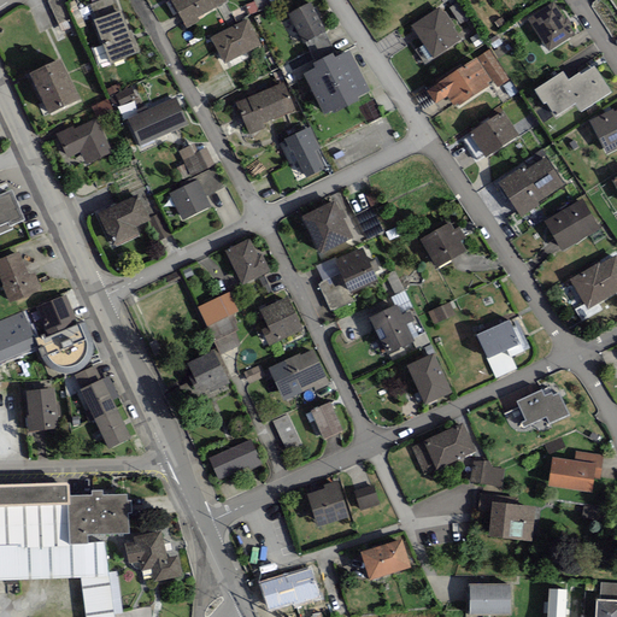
[(65,0),(50,0),(47,1),(58,25),(74,18),(65,0)]
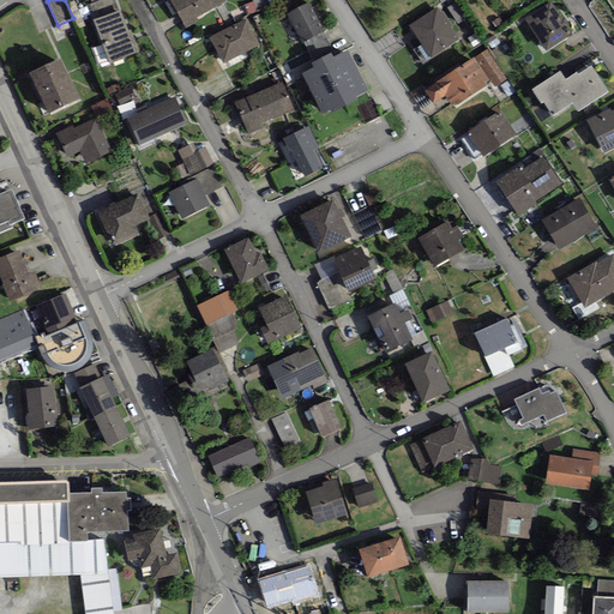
[(95,19),(119,11),(115,0),(101,0),(100,0),(92,4),(89,5),(95,19)]
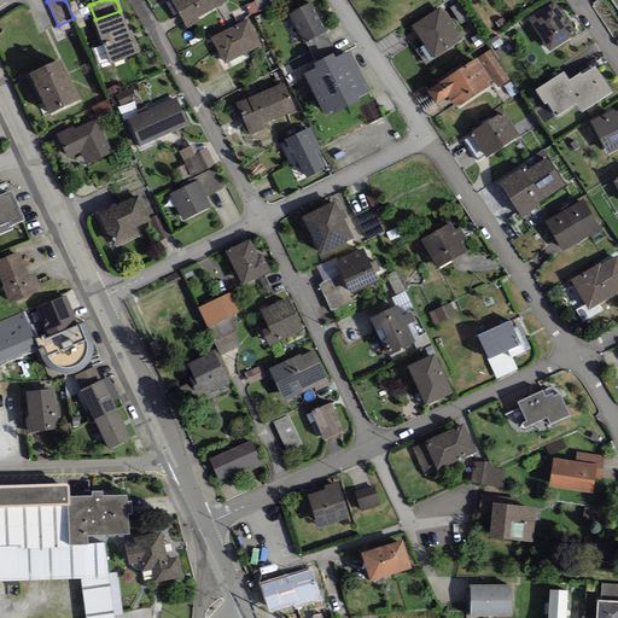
[(174,16),(179,13),(170,0),(167,3),(174,16)]
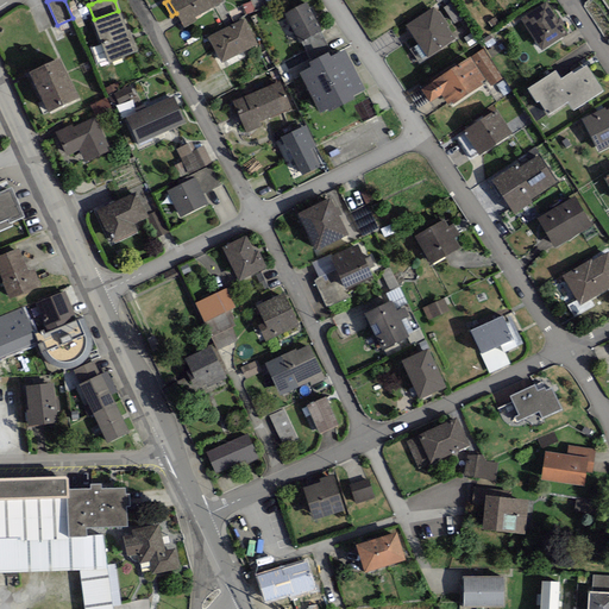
[(168,0),(176,13),(184,29),(196,22),(195,18),(224,1),(223,0),(168,0)]
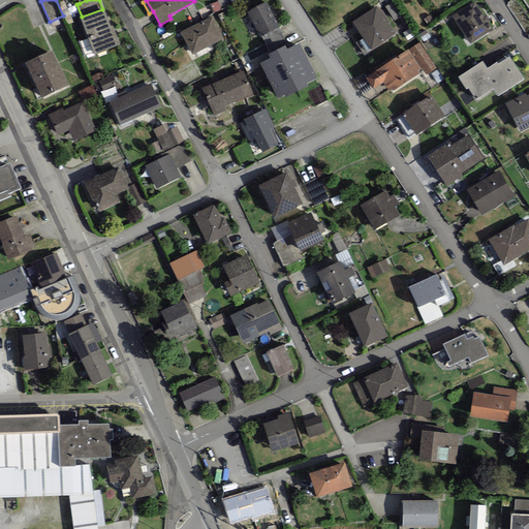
[(210,4),(214,12),(221,9),(218,1),(210,4)]
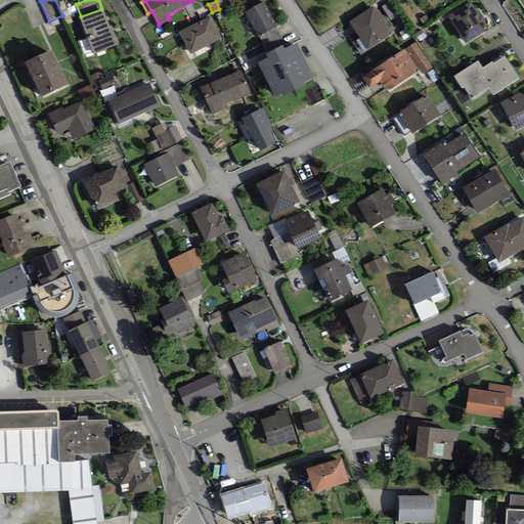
[(276,27),(263,2),(245,12),(257,37),(259,36),(275,28),(276,27)]
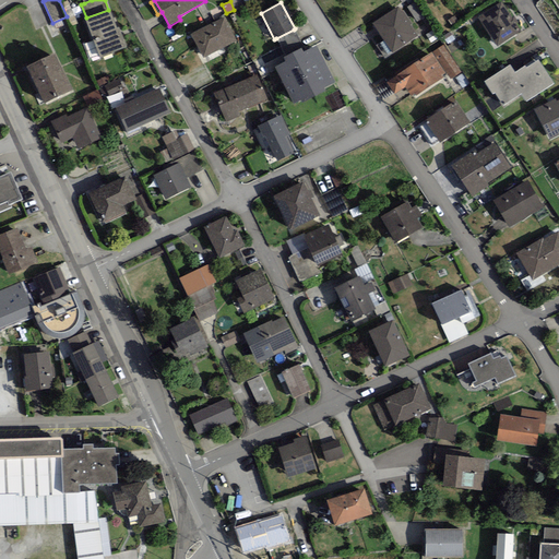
[(415,2),(407,8),(417,22),(425,16),(415,2)]
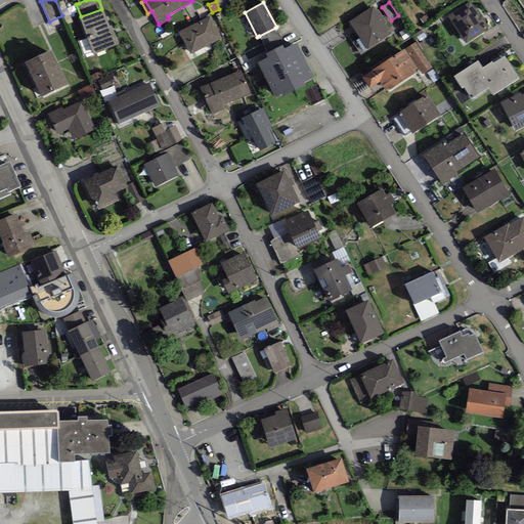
[(488,30),(470,2),(448,16),(467,44),(488,30)]
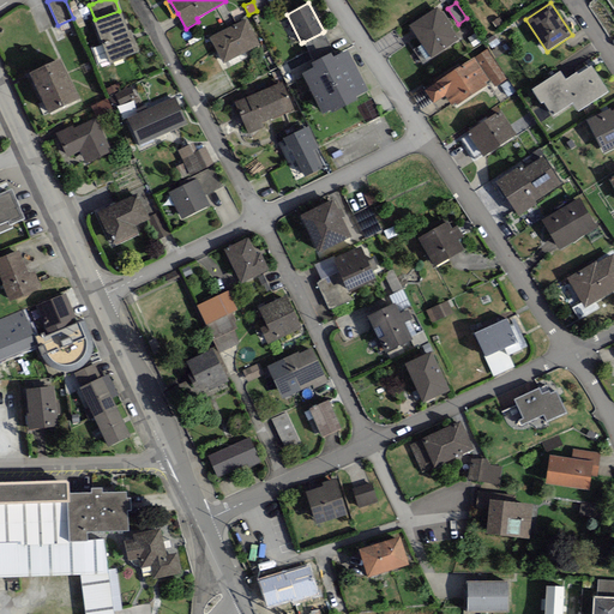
[(437,7),(409,25),(431,58),(458,40),(451,28),(453,26),(443,11),(441,13),(437,7)]
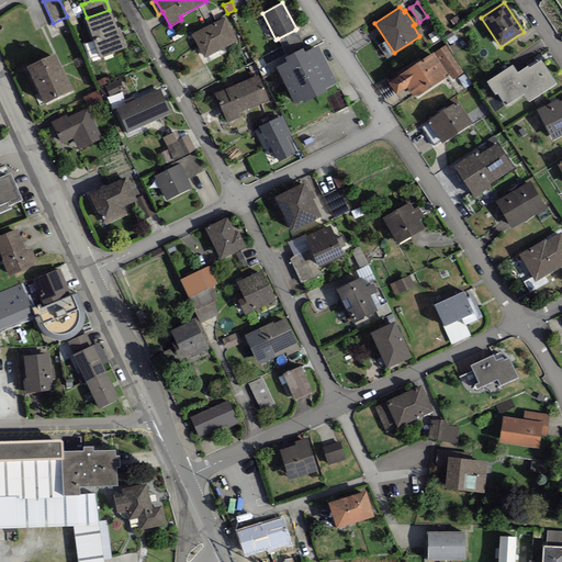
[(120,27),(116,29),(109,10),(87,18),(85,19),(101,58),(127,47),(120,27)]
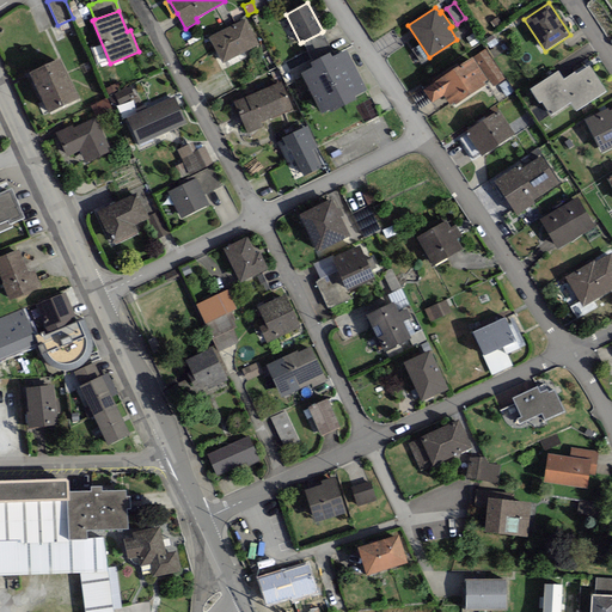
[(490,23),(494,28),(503,22),(500,17),(490,23)]
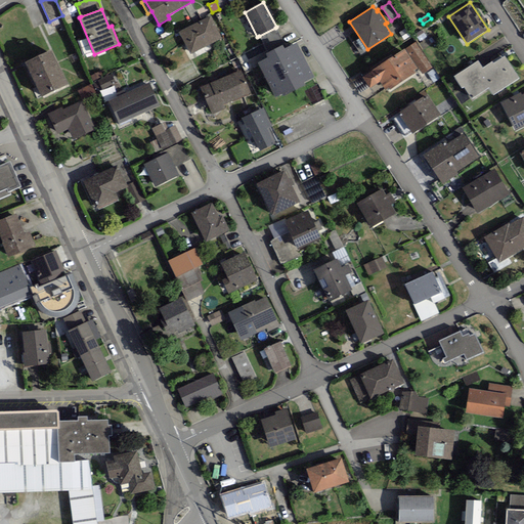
[(210,16),(178,33),(189,54),(221,39),(210,16)]
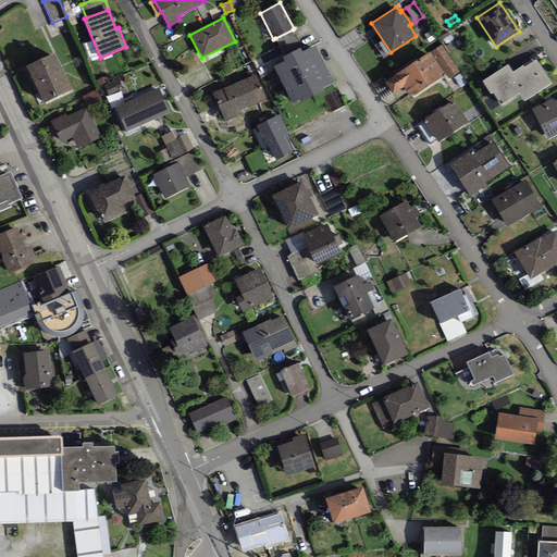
[(293,29),(275,38),(284,57),(300,48),(302,48),(293,29)]
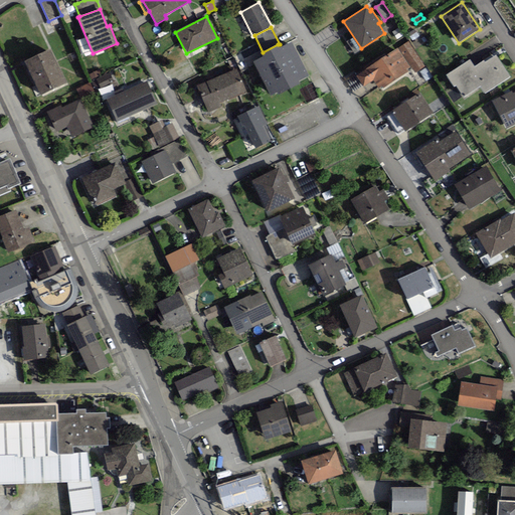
[(398,27),(392,32),(397,40),(404,35),(398,27)]
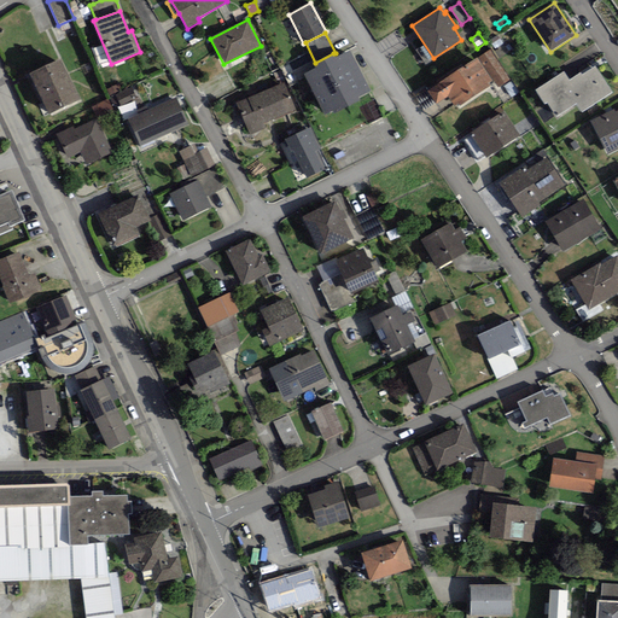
[(490,40),(495,50),(503,44),(499,35),(490,40)]
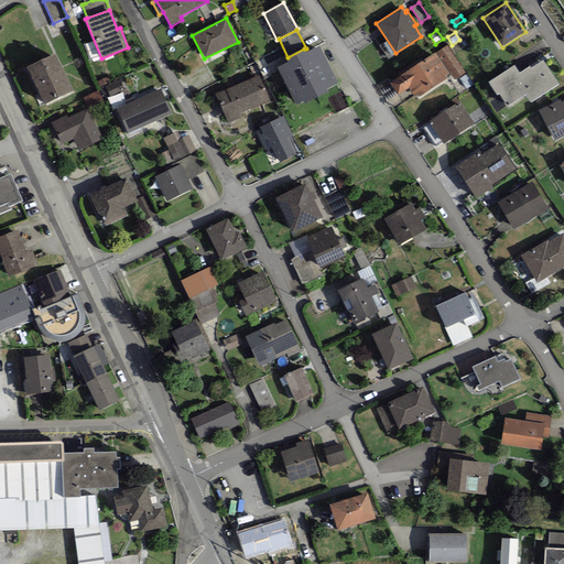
[(447,45),(389,84),(396,95),(397,97),(410,88),(416,99),(447,79),(446,77),(449,75),(454,80),(465,73),(447,45)]
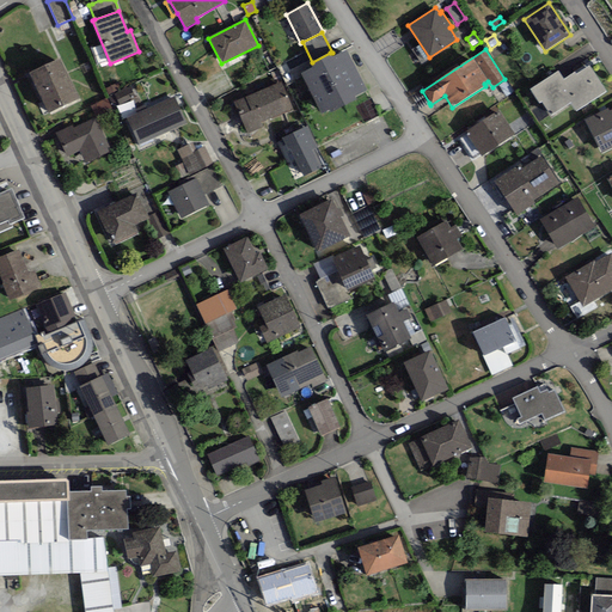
[(332,109),(334,111),(356,99),(355,97),(366,91),(346,50),(332,57),(330,53),(312,62),(311,63),(313,67),(300,74),(322,114),(332,109)]
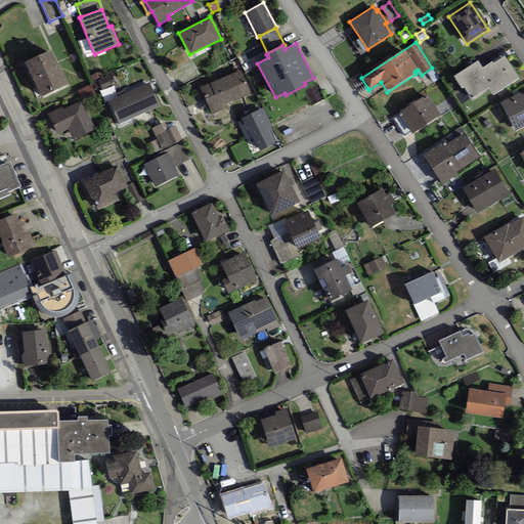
[(69,85),(51,50),(25,63),(42,97),(69,85)]
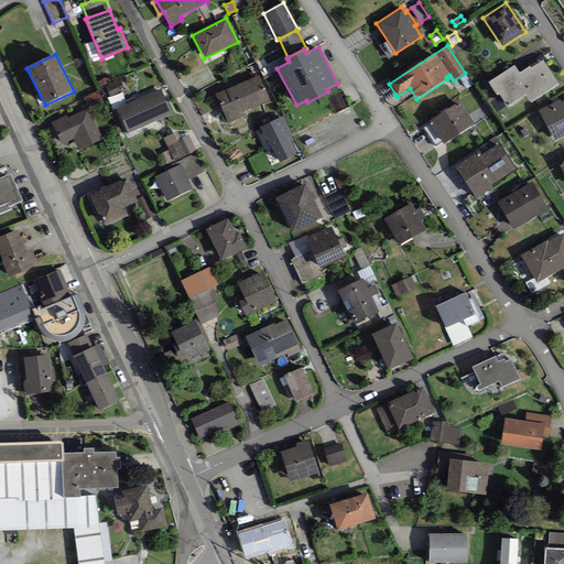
[(520,73),(514,65),(488,83),(497,96),(499,95),(508,108),(527,96),(531,102),(559,84),(543,60),(531,68),(529,66),(520,73)]
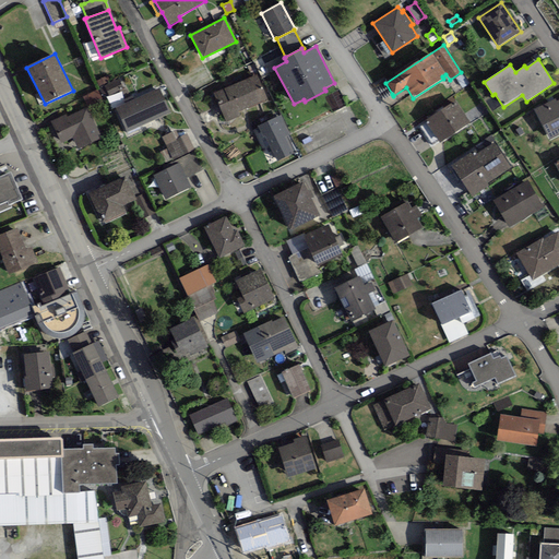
[(258,74),(213,93),(226,122),(240,116),(239,113),(268,99),(258,74)]
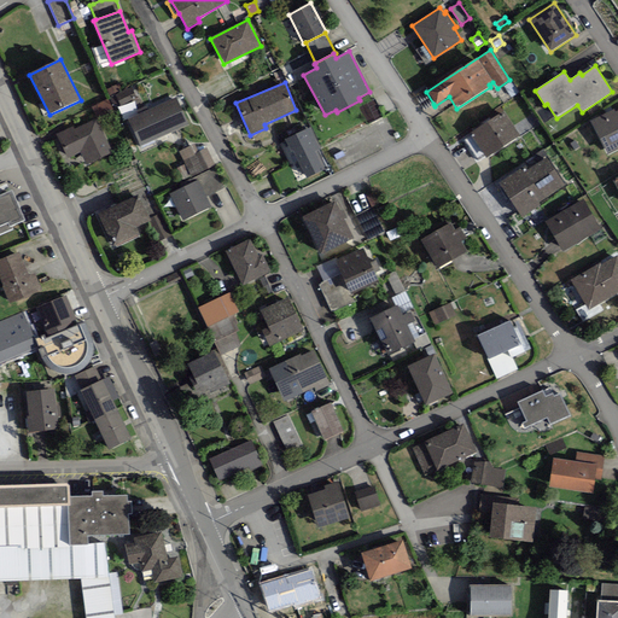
[(108,89),(110,95),(121,91),(118,85),(108,89)]
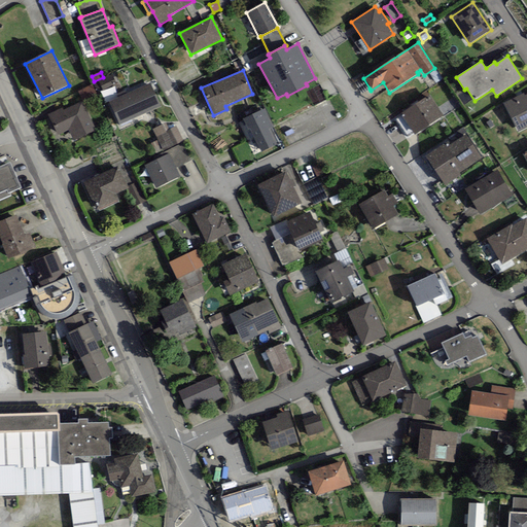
[(99,80),(103,91),(114,84),(110,75),(99,80)]
